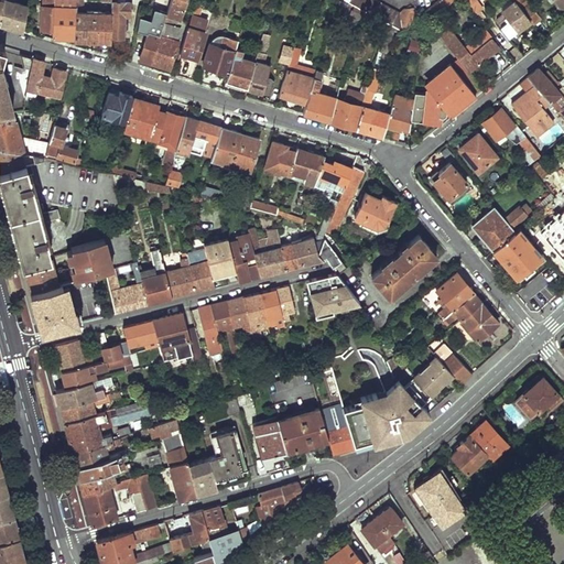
[(0,0),(0,21),(0,22),(21,29),(24,3),(11,0),(0,0)]
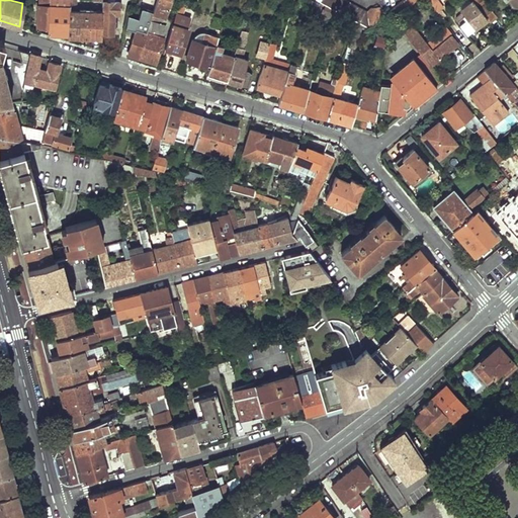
[(36,0),(36,23),(47,24),(48,0),(36,0)]
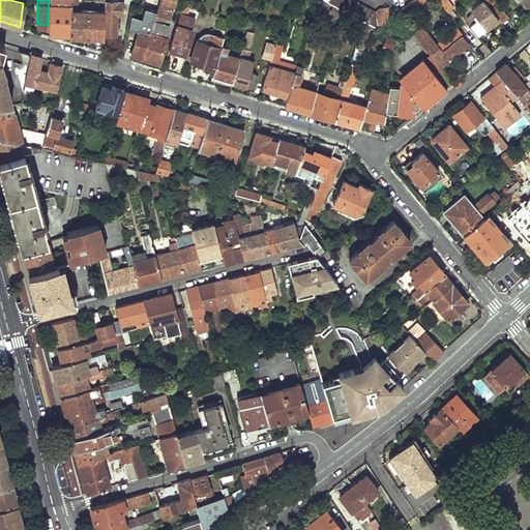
[(48,33),(69,35),(70,0),(49,0),(48,25),(48,33)]
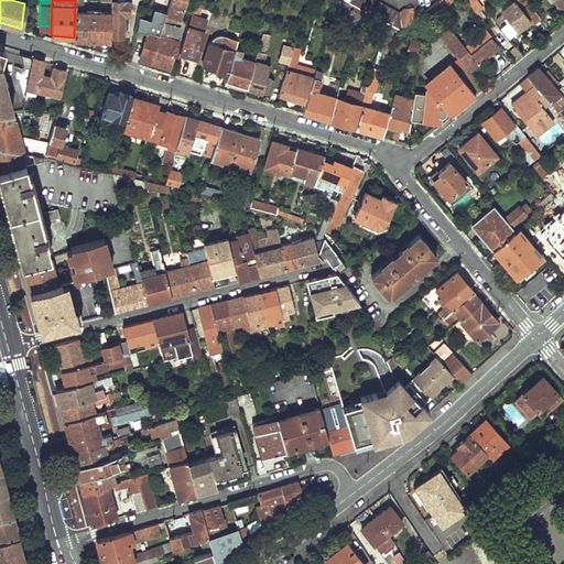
[(110,12),(83,11),(83,0),(75,0),(74,38),(74,40),(108,42),(109,34),(110,12)]
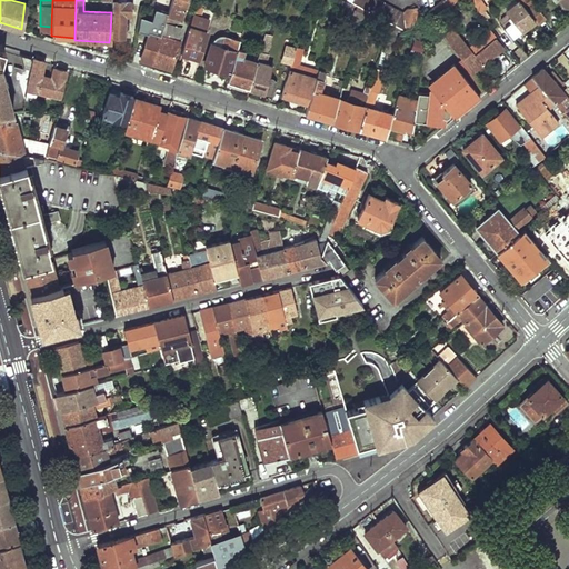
[(125,13),(131,15),(131,2),(123,1),(119,1),(118,0),(111,0),(111,12),(110,35),(123,36),(125,13)]
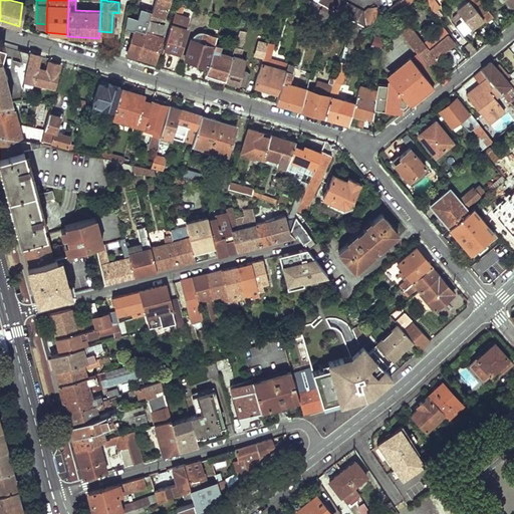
[(146,59),(154,62),(163,36),(159,34),(162,26),(159,24),(161,16),(162,17),(167,0),(155,0),(150,15),(137,56),(146,59)]
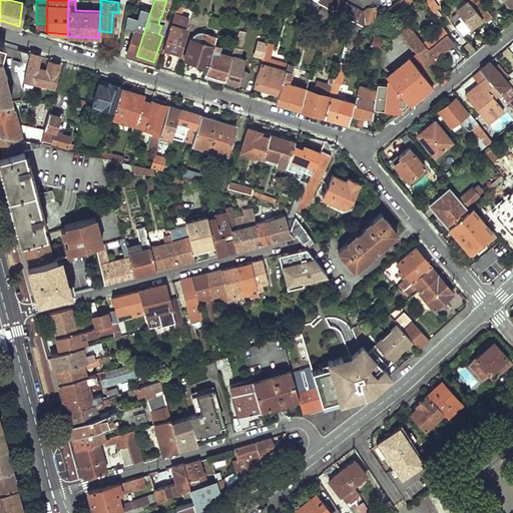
[(313,0),(365,28),(377,18),(375,9),(363,11),(341,0),(313,0)]
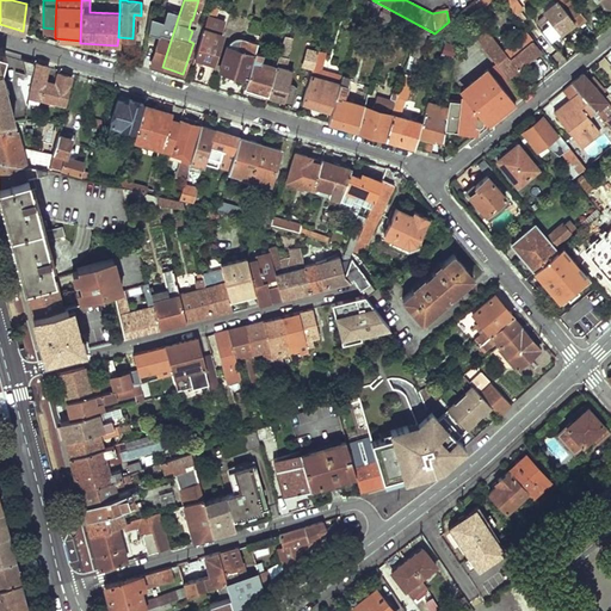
[(474,0),(469,5),(474,12),(488,0),(474,0)]
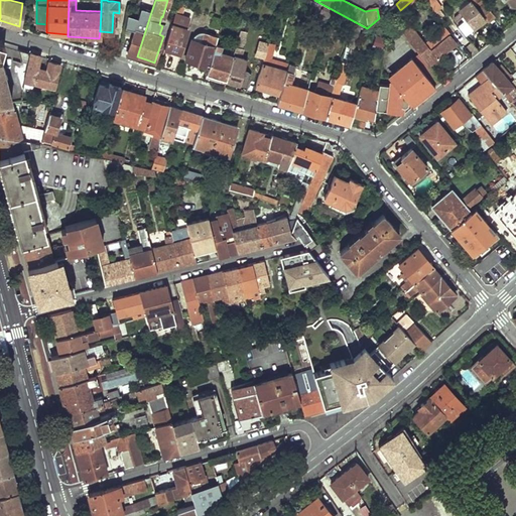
[(469,0),(459,8),(474,27),(485,18),(470,0),(469,0)]
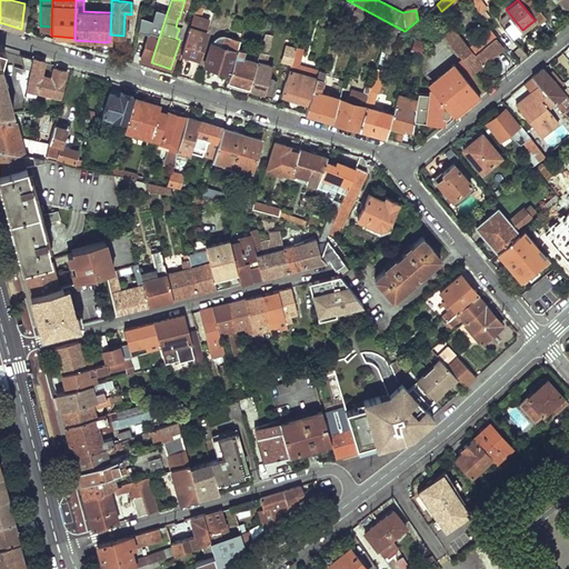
[(518,0),(535,20),(538,25),(545,19),(529,0),(518,0)]
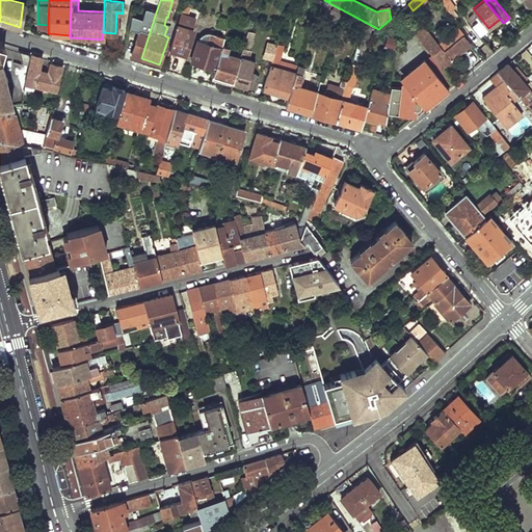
[(177,24),(191,29),(195,15),(187,12),(190,3),(184,1),(177,24)]
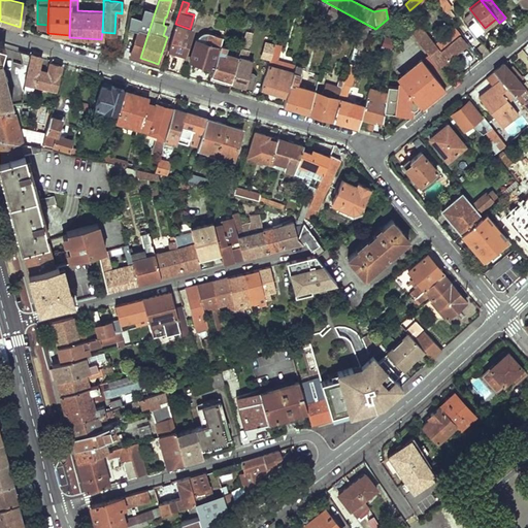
[(324,23),(333,26),(338,11),(329,8),(324,23)]
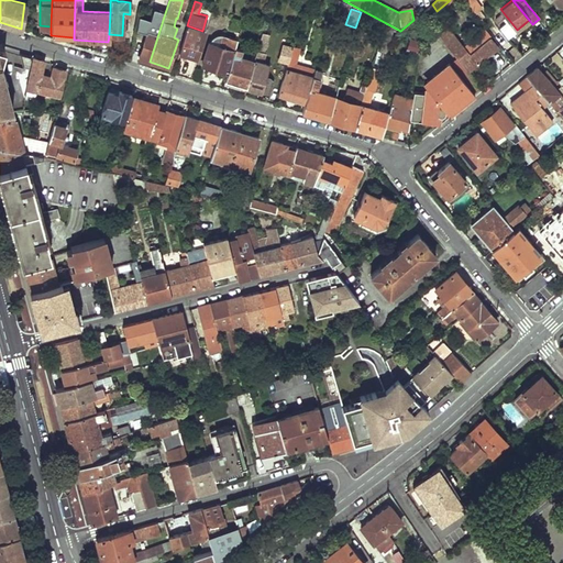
[(144,61),(150,62),(164,17),(156,13),(153,21),(152,21),(148,31),(147,31),(139,58),(144,61)]
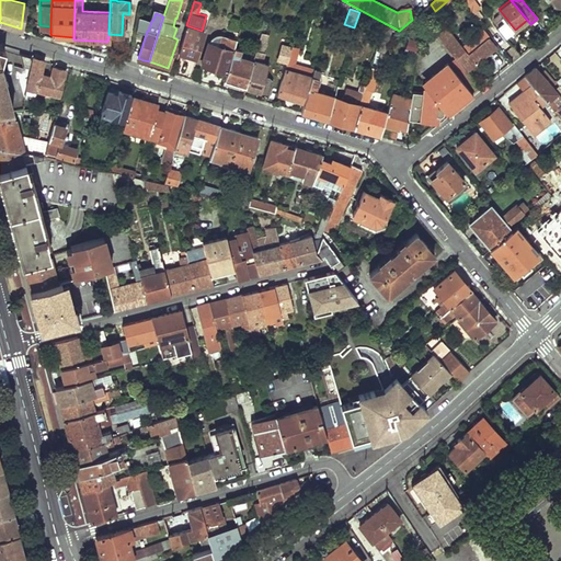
[(178,52),(193,57),(202,31),(186,25),(178,52)]
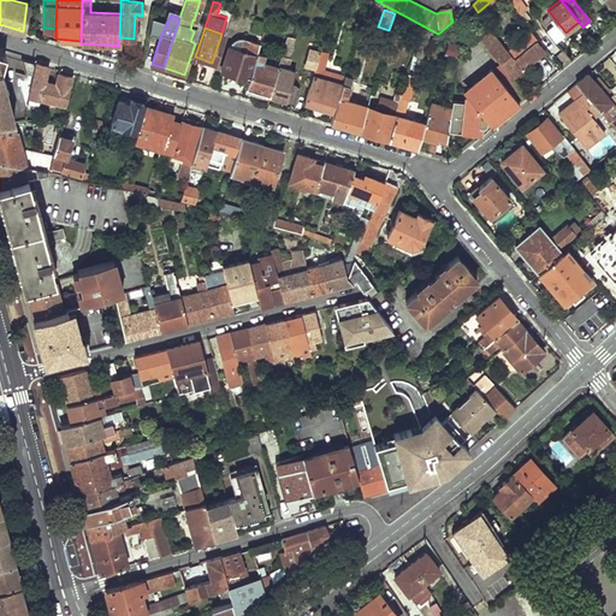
[(416,148),(420,137),(424,123),(403,117),(428,33),(421,29),(402,86),(386,140),(402,144),(416,148)]
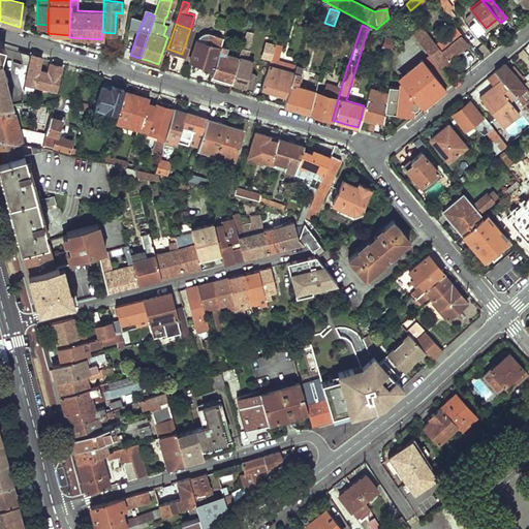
[(429,55),(438,67),(467,44),(460,34),(461,33),(457,29),(449,34),(455,40),(446,47),(442,42),(437,45),(429,35),(428,36),(421,28),(412,34),(429,55)]
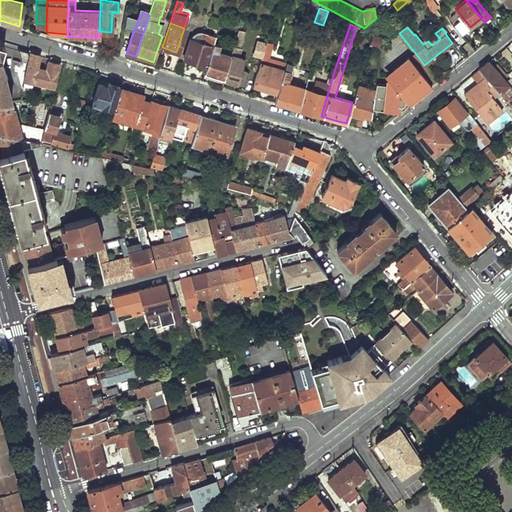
[(235,41),(241,43),(245,32),(238,30),(235,41)]
